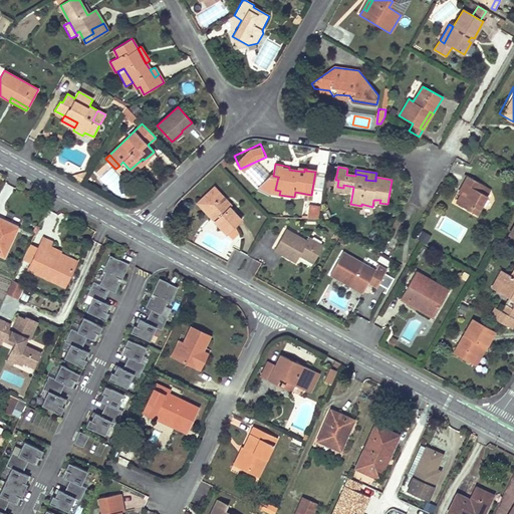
[(73,179),(81,183),(83,179),(76,175),(73,179)]
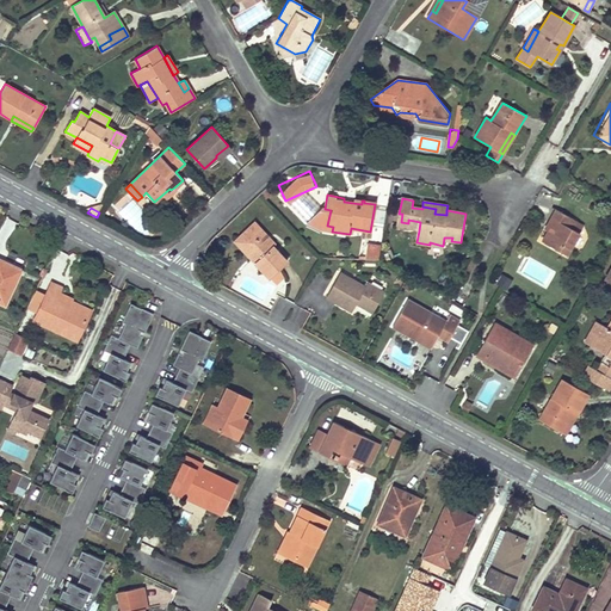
[(331,210),(325,209),(322,230),(332,232),(333,227),(327,226),(331,210)]
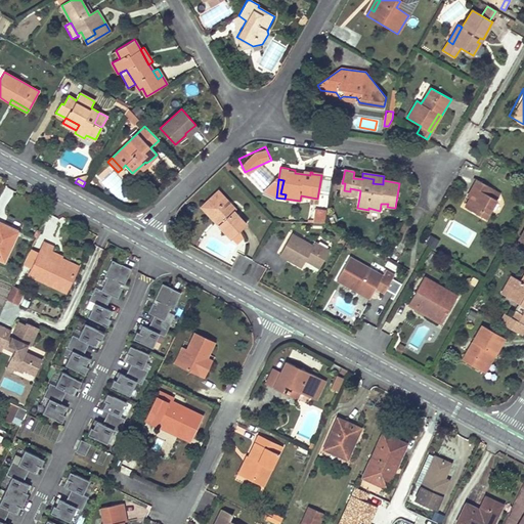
[(495,189),(477,179),(473,186),(476,188),(466,207),(486,219),(497,200),(491,197),(495,189)]
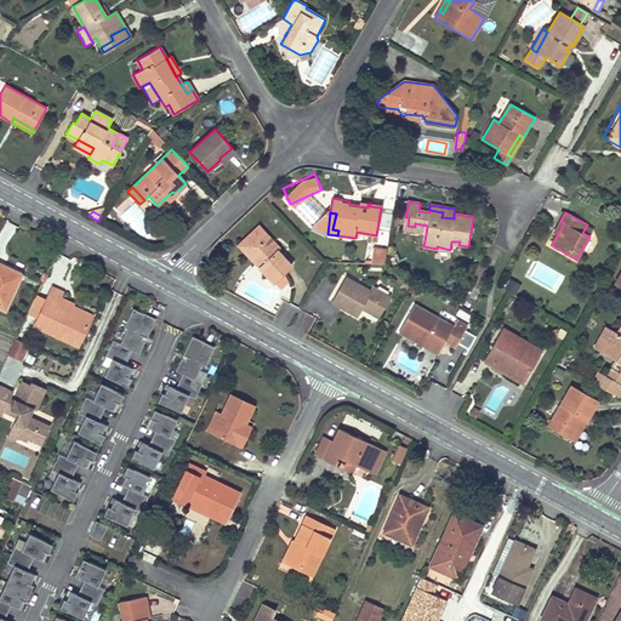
[(409,217),(405,217),(403,231),(426,234),(427,226),(415,223),(415,227),(408,226),(409,217)]
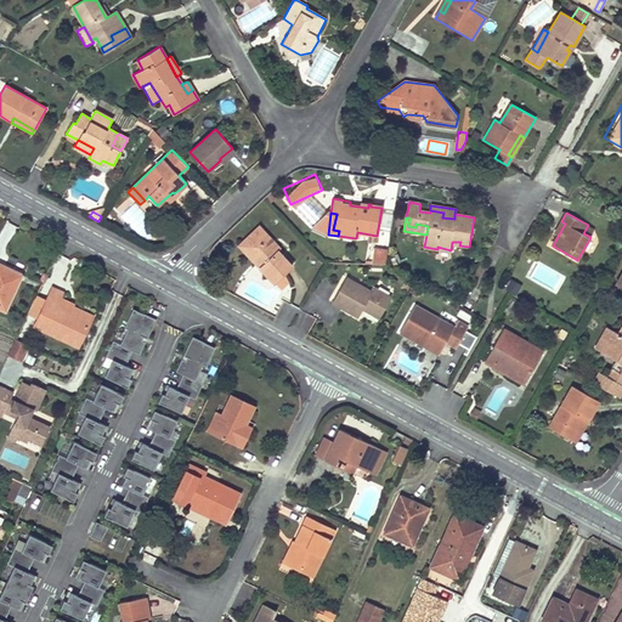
[(259,227),(237,244),(259,267),(263,264),(244,246),(263,230),(259,227)]
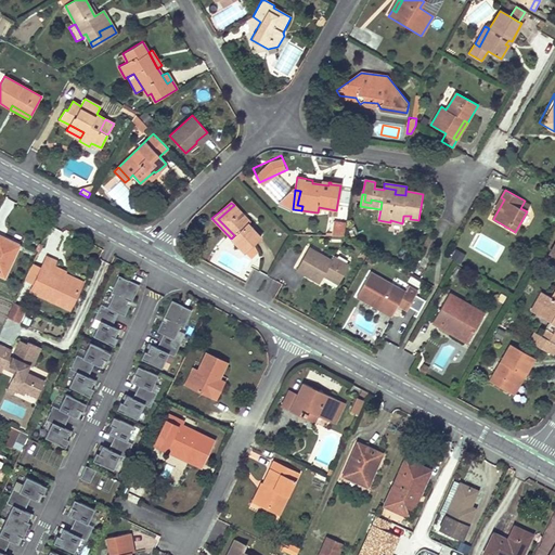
[(249,222),(234,205),(218,219),(234,235),(231,239),(244,253),(260,237),(248,223),(249,222)]
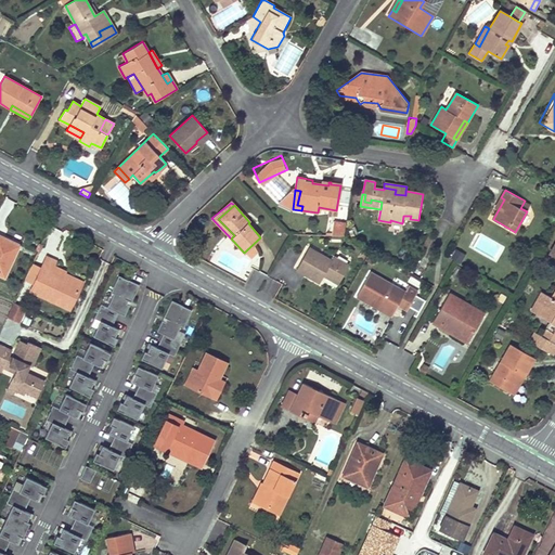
[(332,235),(343,235),(345,224),(334,223),(332,235)]
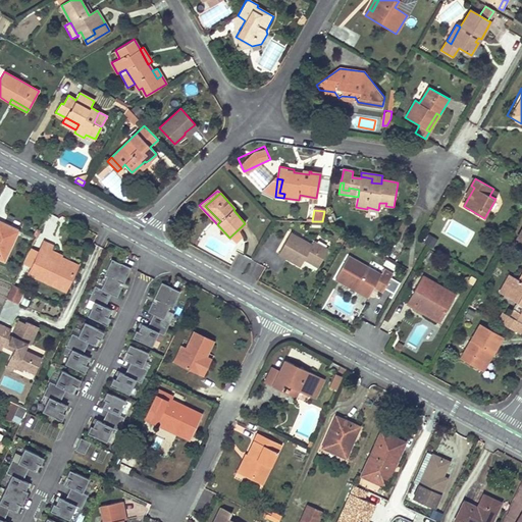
[(0,223),(0,259),(3,261),(16,231),(0,223)]
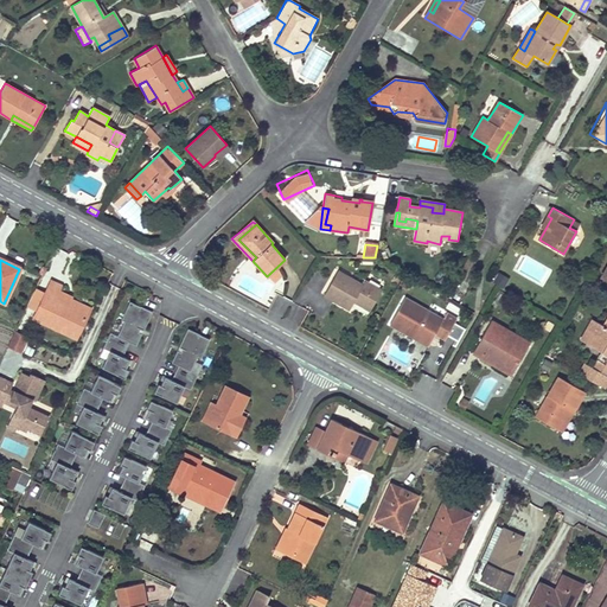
[(363,286),(338,272),(324,295),(350,310),(355,301),(370,311),(382,291),(365,281),(363,286)]
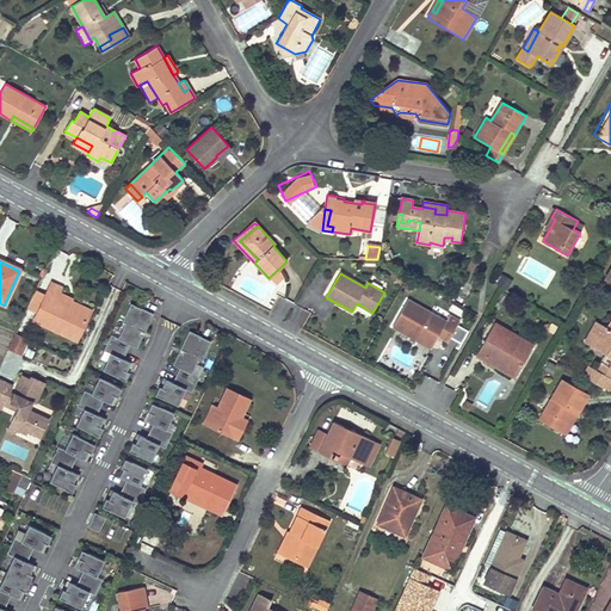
[(50,283),(32,320),(74,340),(90,310),(71,301),(68,306),(56,300),(59,295),(61,288),(50,283)]
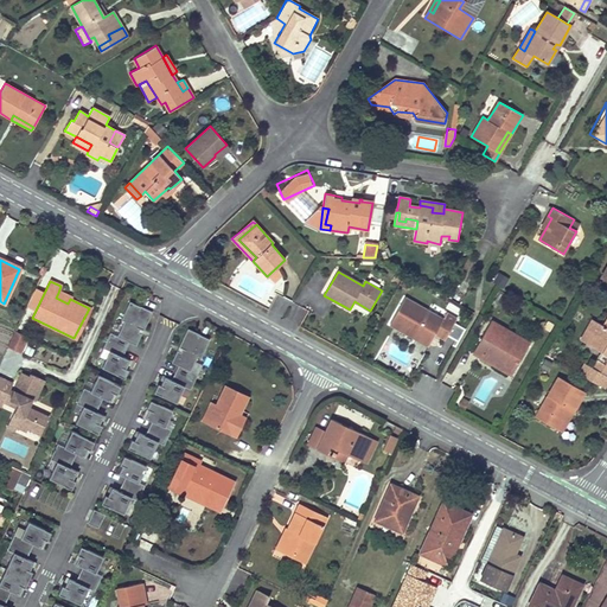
[(70,299),(58,293),(56,298),(68,304),(70,299)]
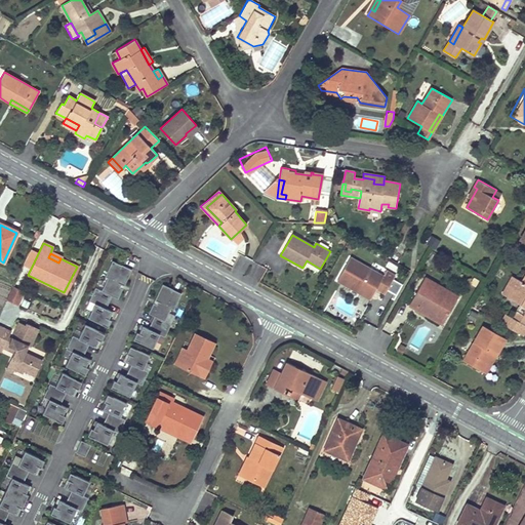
[(382,277),(351,257),(337,280),(371,299),(379,286),(387,290),(395,277),(387,272),(382,277)]
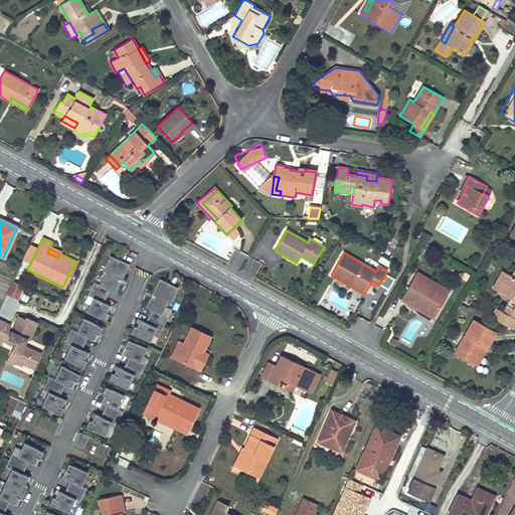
[(91,289),(107,297),(110,291),(116,294),(121,283),(118,282),(119,279),(122,280),(129,265),(110,256),(103,272),(106,273),(100,285),(94,283),(91,289)]
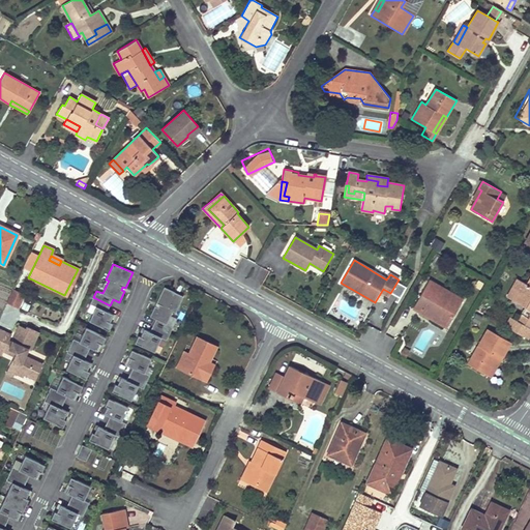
[(522,283),(511,300),(525,307),(521,315),(529,320),(529,280),(527,286),(522,283)]
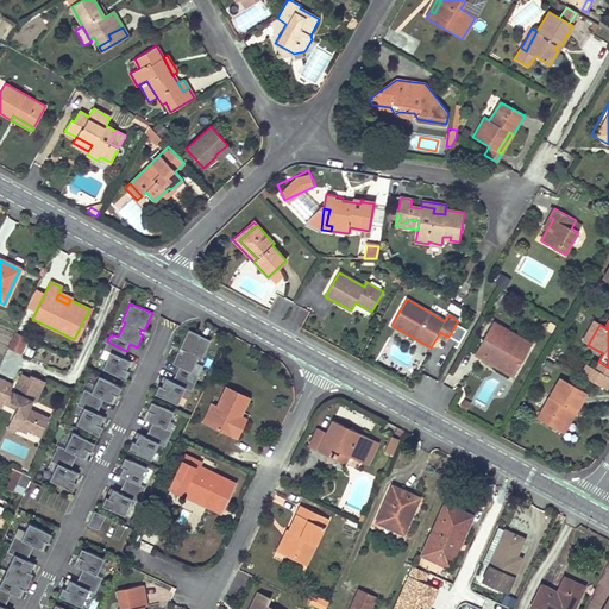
[(532,345),(494,322),(475,353),(483,358),(482,359),(506,374),(510,366),(516,371),(532,345)]
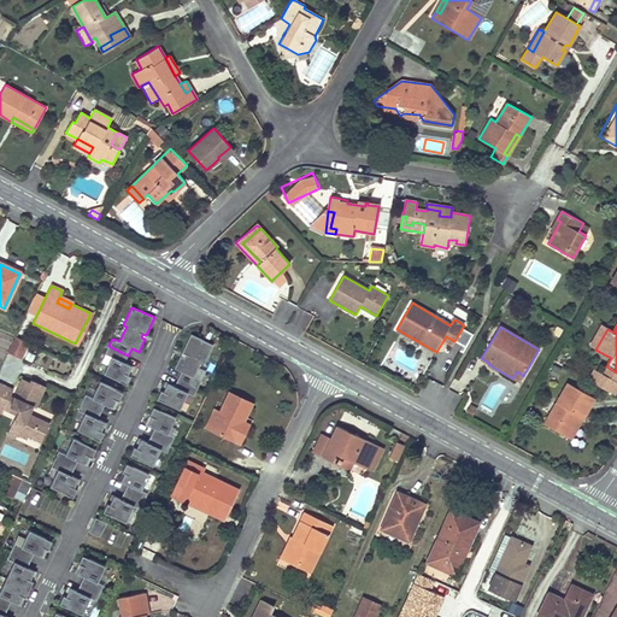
[(181,372),(177,380),(198,388),(201,381),(194,377),(201,362),(204,364),(213,345),(191,334),(182,353),(186,354),(183,358),(180,357),(174,369),(181,372)]
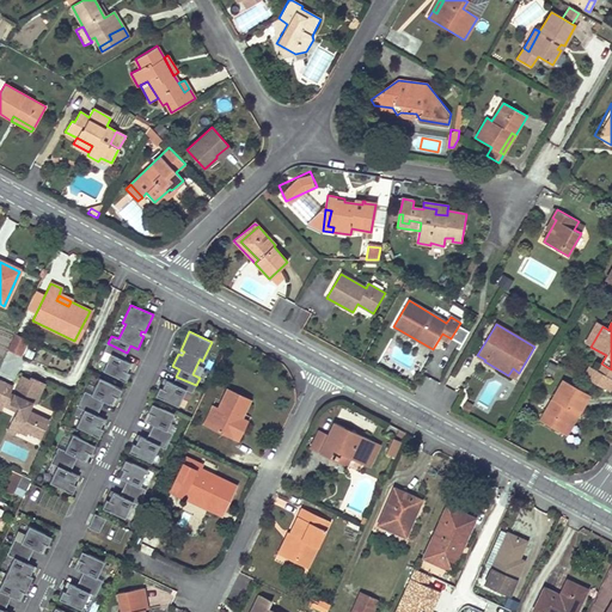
[(19,354),(26,340),(13,334),(6,348),(19,354)]
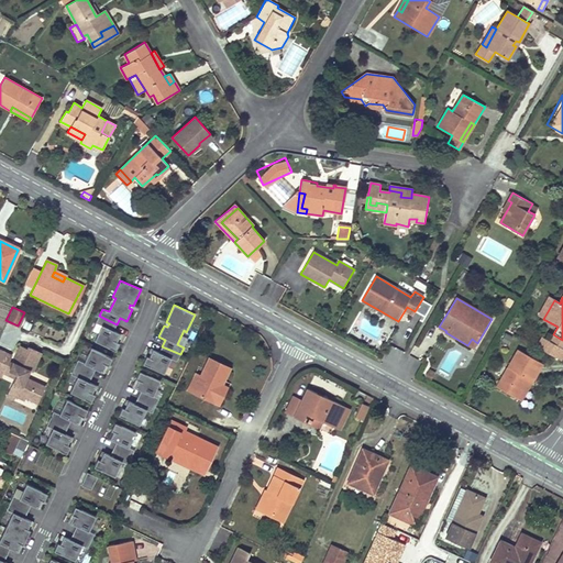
[(117,324),(99,316),(96,323),(102,326),(95,341),(116,351),(119,343),(117,342),(120,334),(113,331),(117,324)]
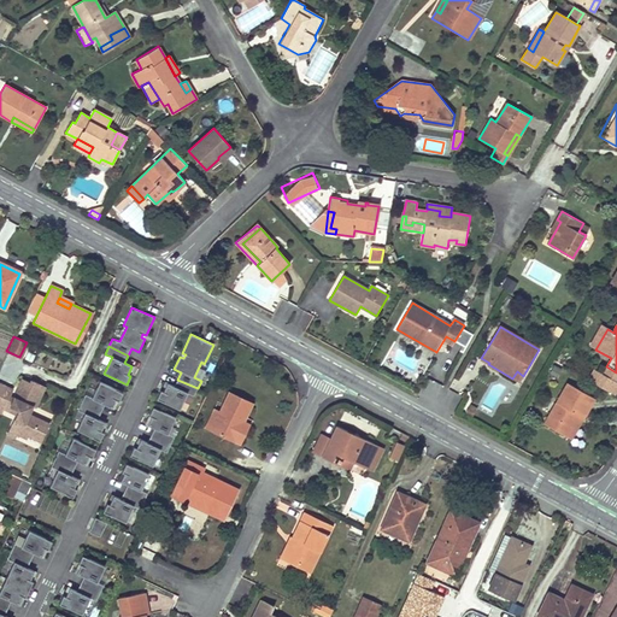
[(616,382),(594,370),(588,380),(613,394),(616,388),(616,382)]
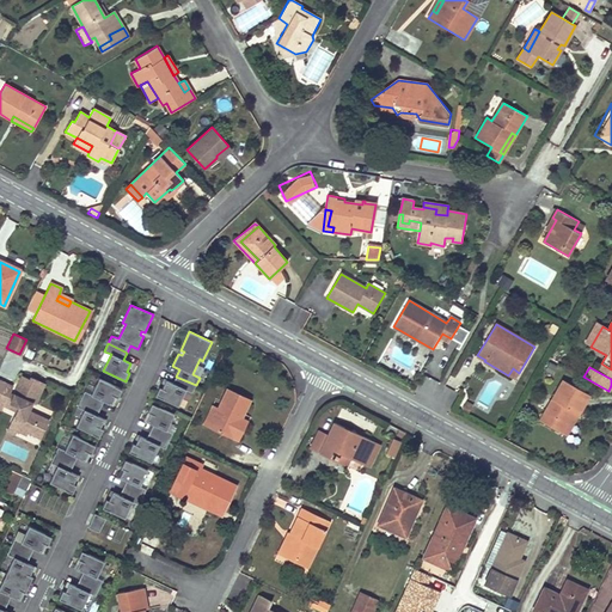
[(519,373),(513,368),(508,375),(515,379),(519,373)]
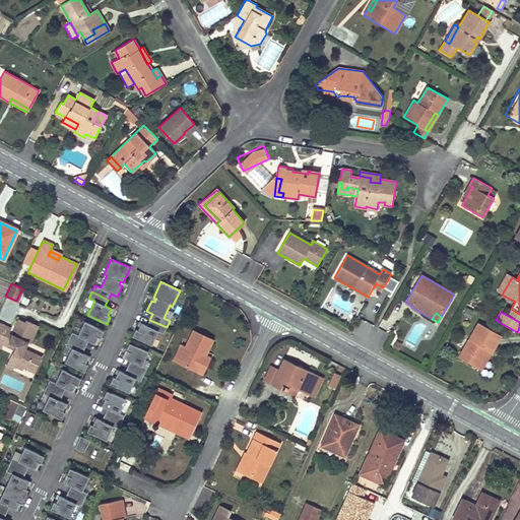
[(27,342),(37,325),(25,319),(24,321),(17,318),(10,334),(7,341),(13,344),(12,348),(7,359),(14,362),(34,371),(40,356),(21,347),(19,346),(21,343),(23,344),(24,341),(27,342)]
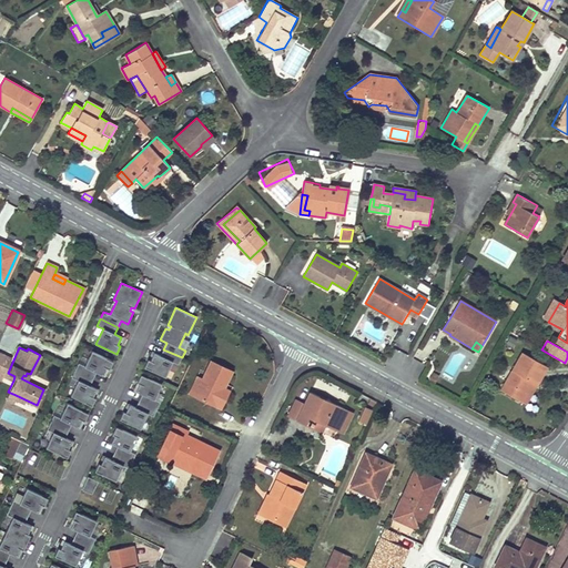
[(148,359),(144,367),(164,377),(172,362),(179,365),(182,357),(163,350),(161,356),(154,353),(150,361),(148,359)]
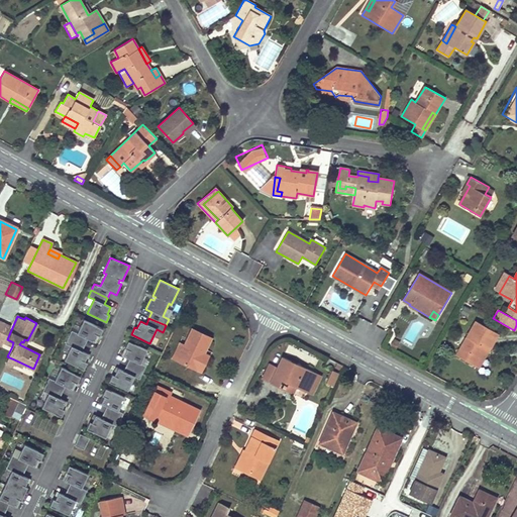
[(99,336),(103,329),(84,320),(77,333),(72,330),(69,337),(85,345),(88,339),(94,342),(97,335),(99,336)]
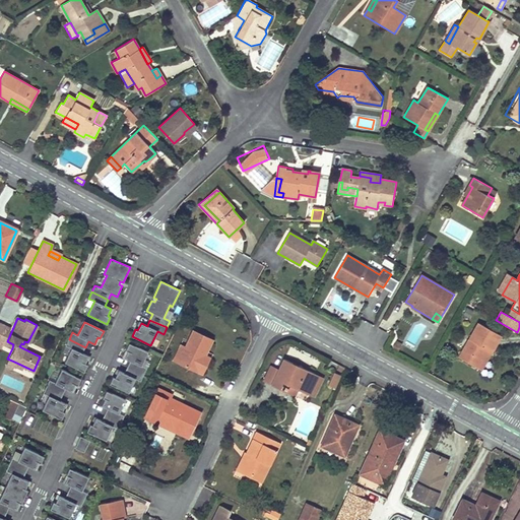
[(6,333),(9,328),(0,323),(0,346),(2,343),(6,333)]
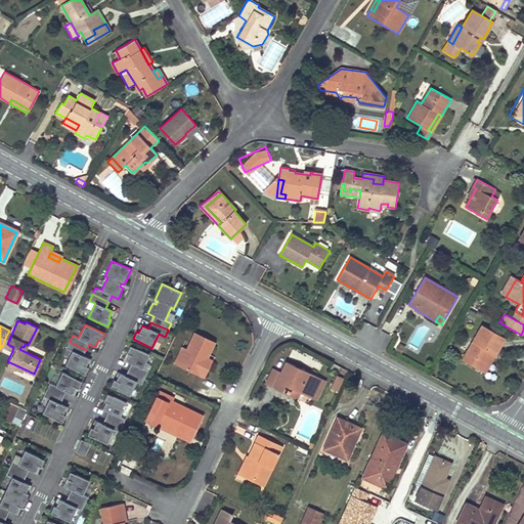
[(505,338),(482,325),(463,360),(480,370),(491,352),(494,355),(505,338)]
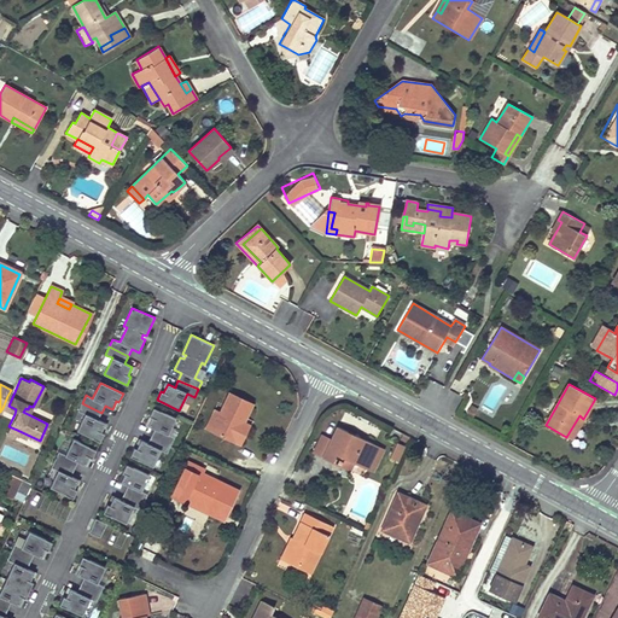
[(221,412),(211,430),(240,444),(246,432),(242,430),(245,421),(254,404),(231,392),(221,412)]
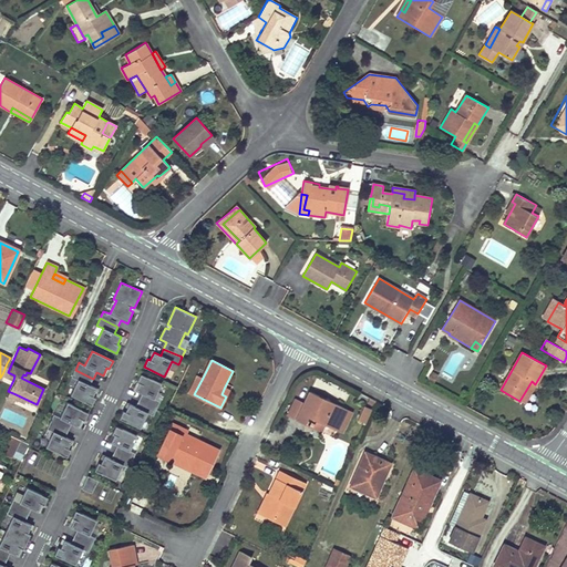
[(14,375),(8,372),(11,364),(7,363),(2,374),(13,380),(14,375)]
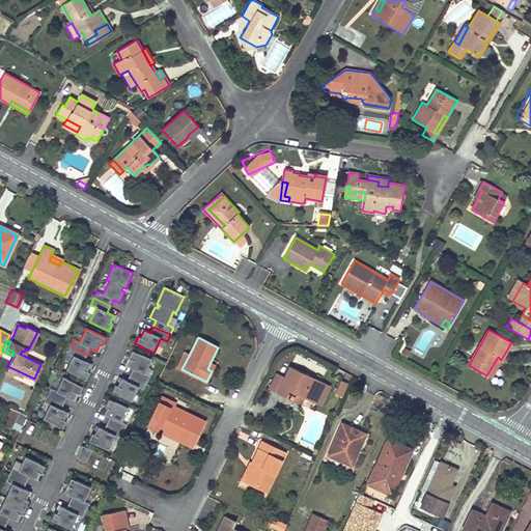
[(87,355),(71,346),(66,353),(73,356),(66,370),(85,380),(89,372),(86,371),(90,364),(84,361),(87,355)]
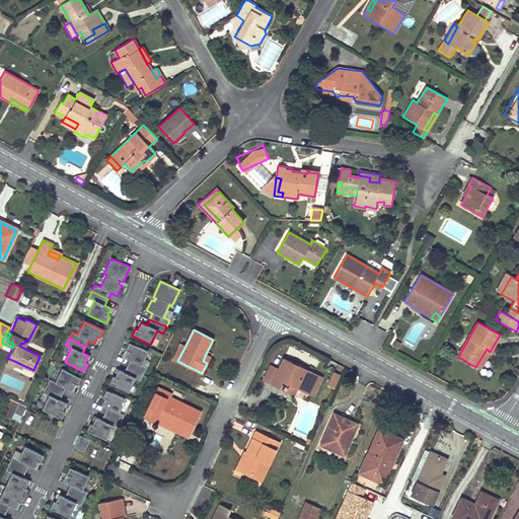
[(400,344),(395,341),(391,348),(396,351),(400,344)]
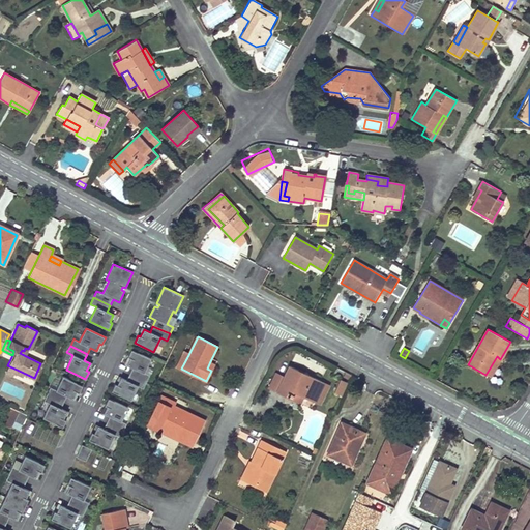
[(133,369),(129,375),(146,382),(149,376),(144,373),(150,359),(130,350),(127,357),(129,358),(126,365),(133,369)]
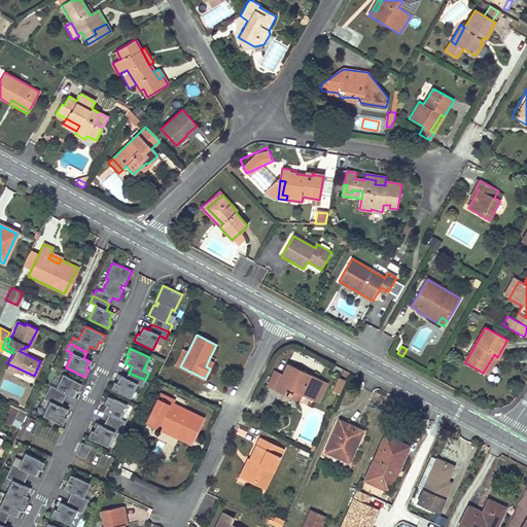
[(183,349),(175,364),(180,366),(188,351),(183,349)]
